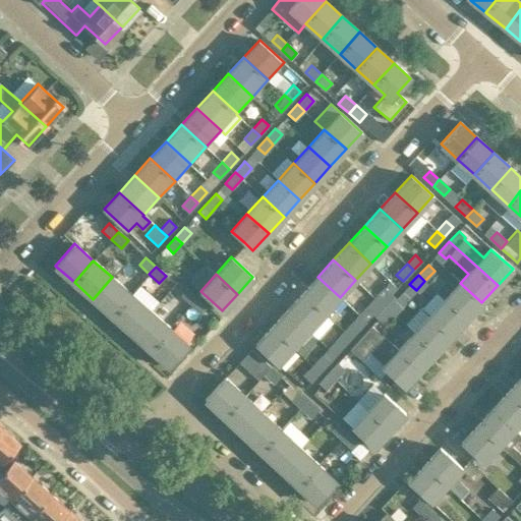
[(112,315),(131,294),(112,277),(93,299),(112,315)]
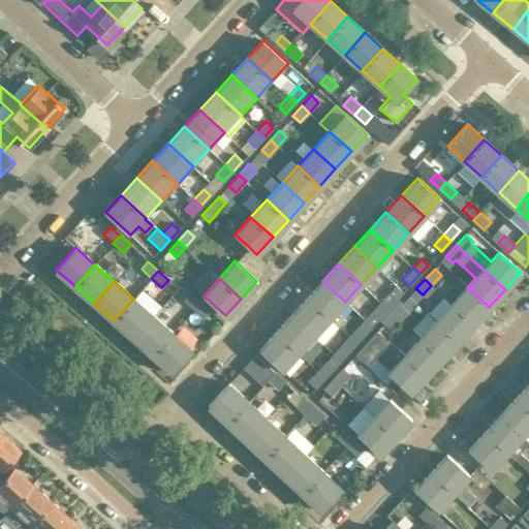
[(322,281),(307,298),(330,318),(338,327),(344,319),(336,312),(345,302),(322,281)]
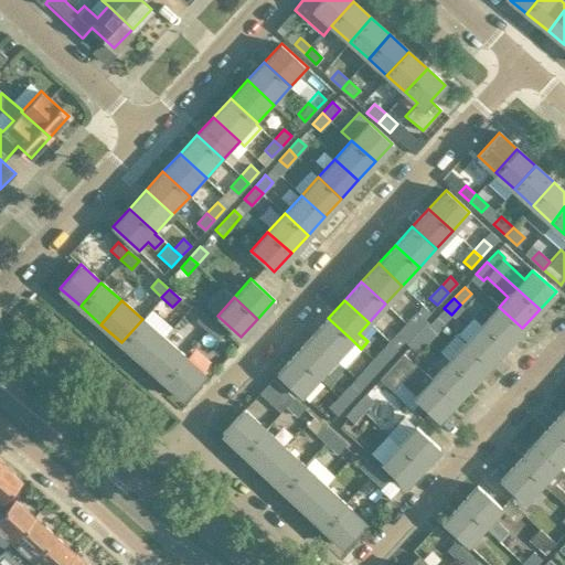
[(505,347),(522,328),(499,307),(482,324),(505,347)]
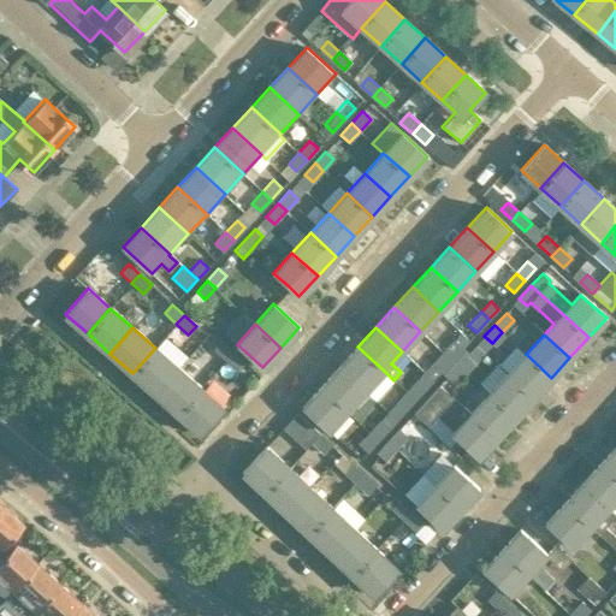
[(234,350),(221,339),(213,349),(224,360),(234,350)]
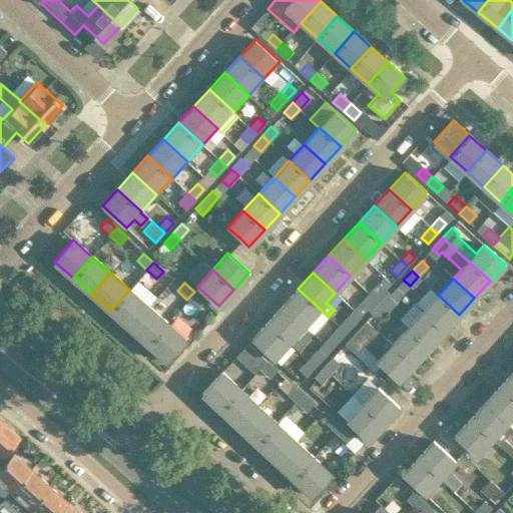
[(388,293),(378,284),(369,294),(379,302),(388,293)]
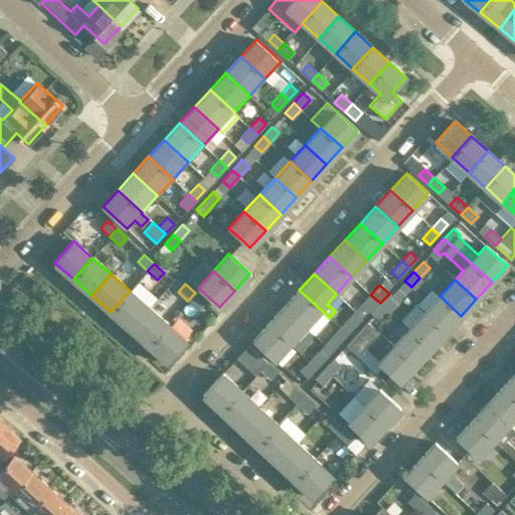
[(321,310),(299,290),(284,307),(306,327),(321,310)]
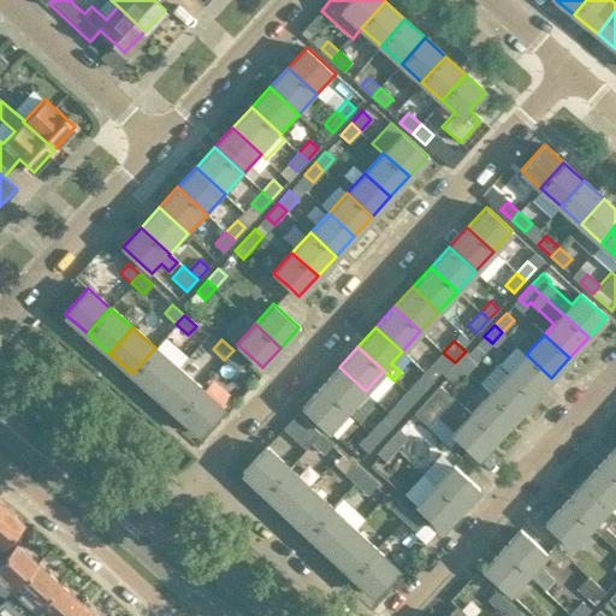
[(155,394),(178,367),(155,348),(132,373),(155,394)]
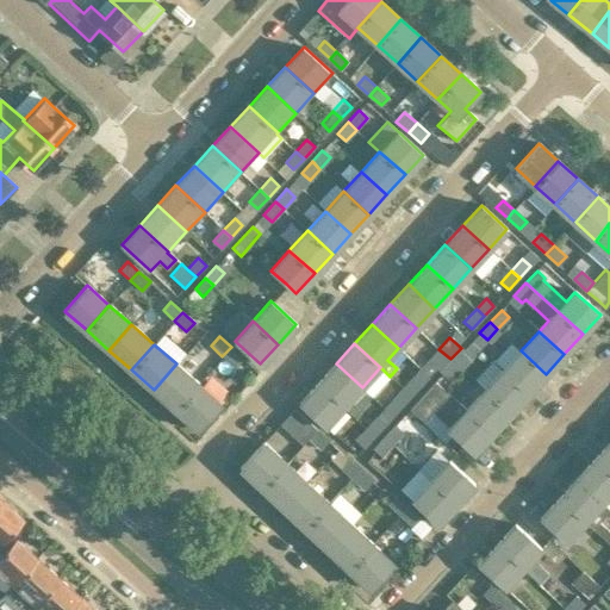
[(243,359),(231,347),(222,356),(234,368),(235,367),(243,359)]
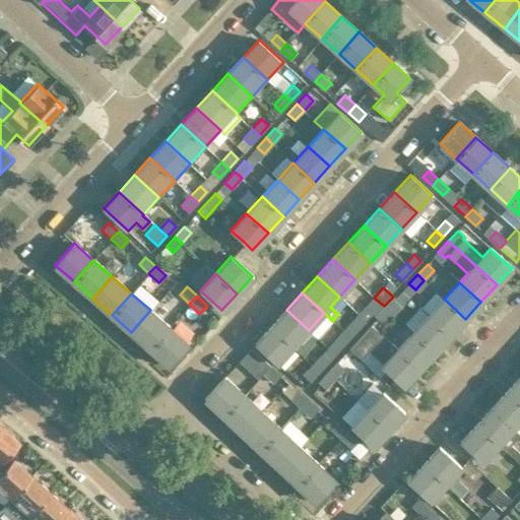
[(393,314),(402,305),(393,297),(384,306),(393,314)]
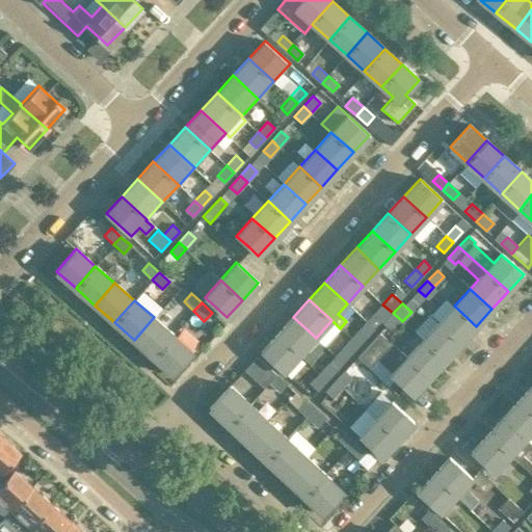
[(383,322),(393,313),(382,304),(373,315),(380,321),(381,320),(383,322)]
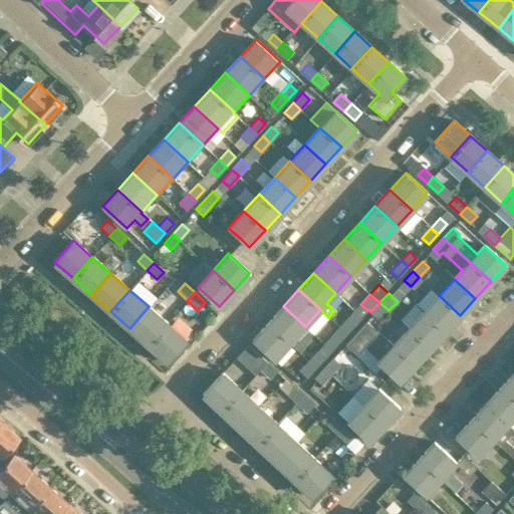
[(460,315),(439,295),(423,312),(445,331),(460,315)]
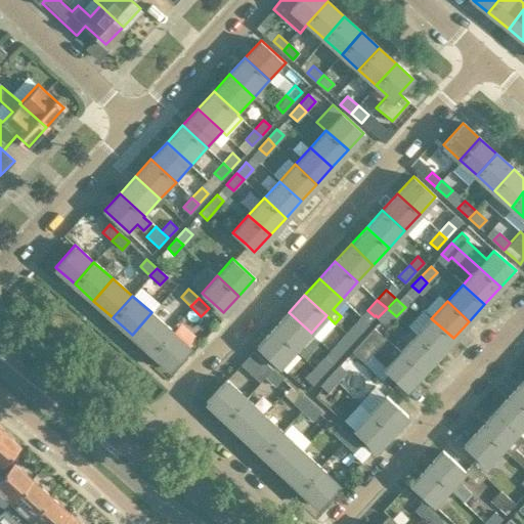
[(396,316),(387,308),(378,317),(381,320),(374,328),(381,334),(396,316)]
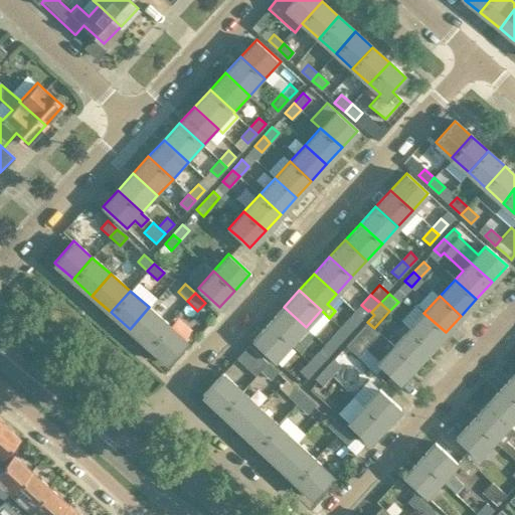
[(149,345),(168,323),(149,307),(130,329),(149,345)]
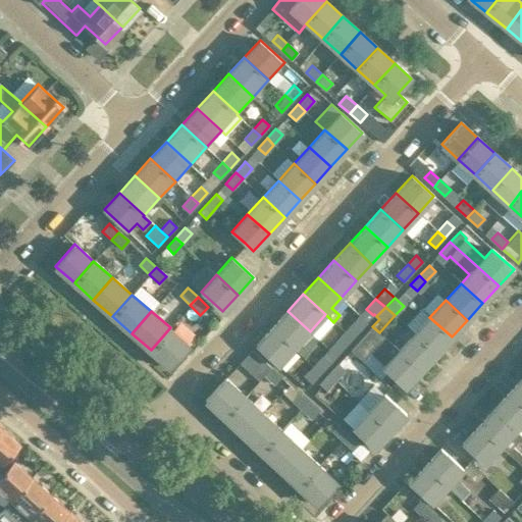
[(310,331),(288,311),(272,327),(294,348),(310,331)]
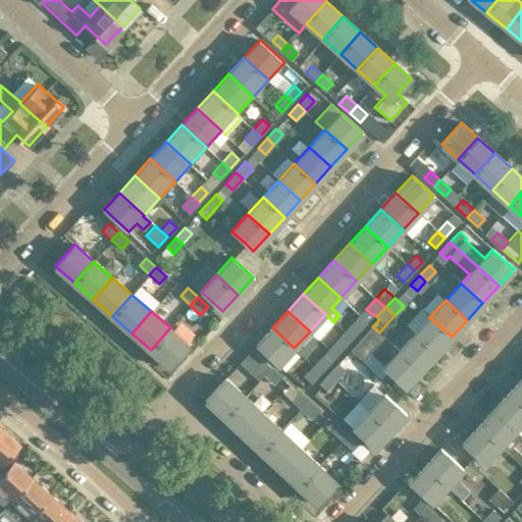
[(452,336),(429,317),(414,333),(435,354),(452,336)]
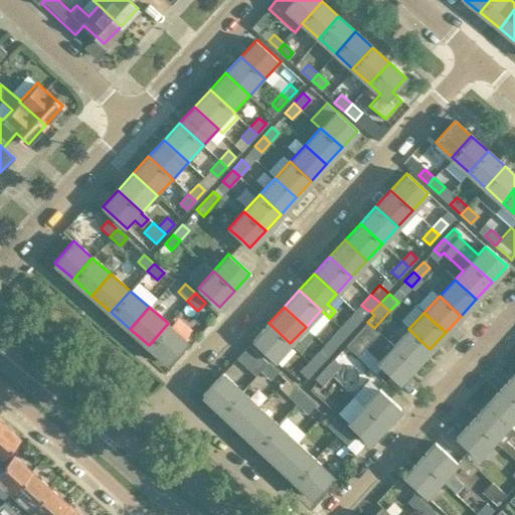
[(347,334),(356,324),(349,318),(340,328),(347,334)]
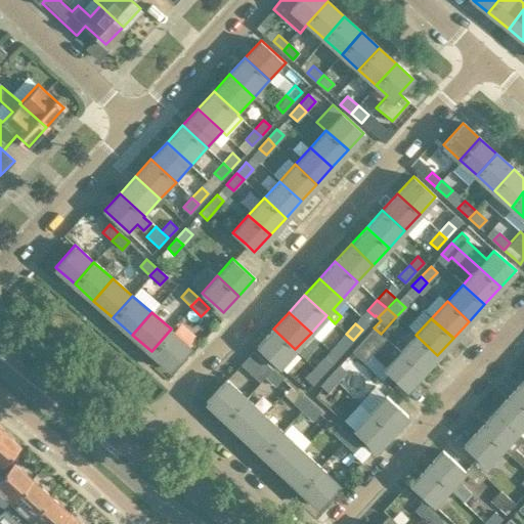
[(406,389),(422,372),(400,352),(394,346),(381,334),(374,328),(352,352),(363,362),(379,345),(394,358),(385,368),(406,389)]
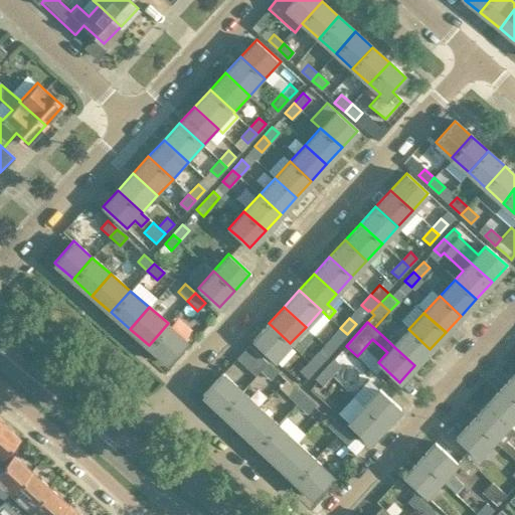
[(187,340),(172,327),(168,323),(149,345),(168,362),(187,340)]
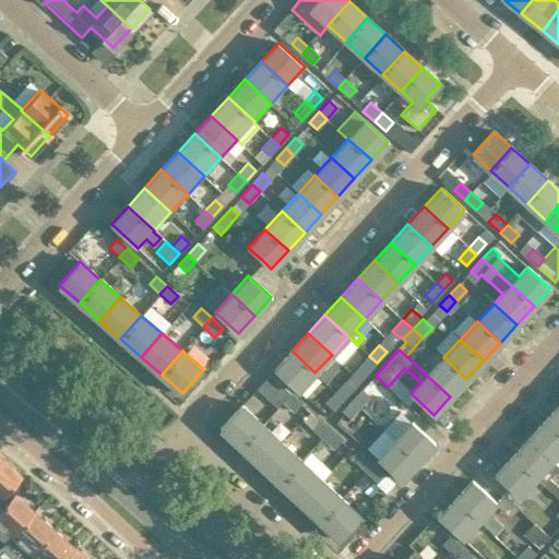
[(314,372),(292,351),(274,369),(294,387),(298,391),(314,372)]
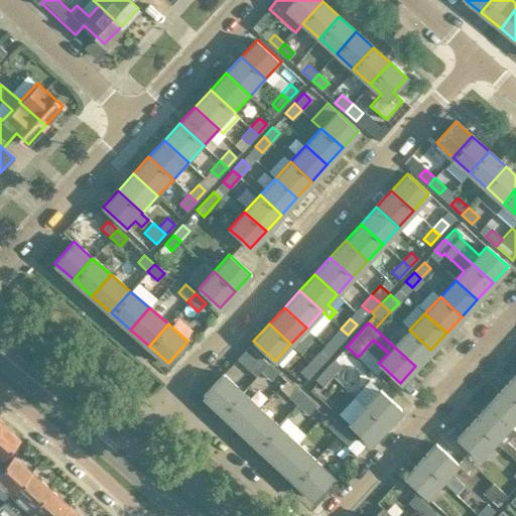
[(339,345),(348,335),(341,329),(332,339),(339,345)]
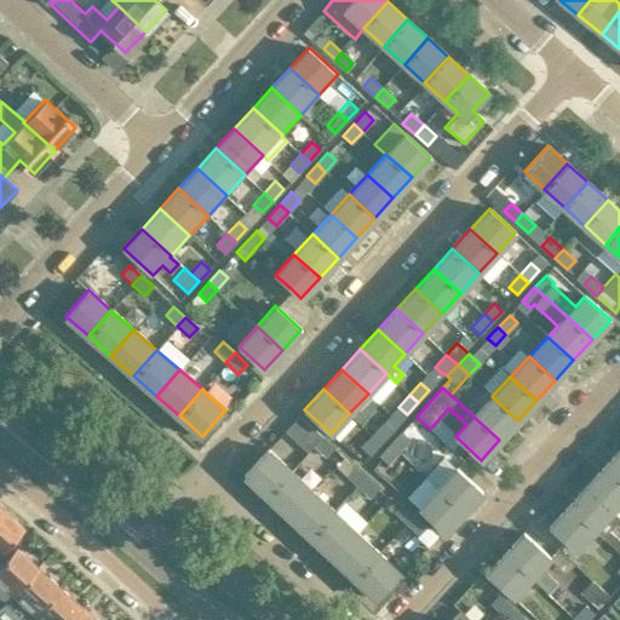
[(517,420),(492,396),(474,417),(499,440),(517,420)]
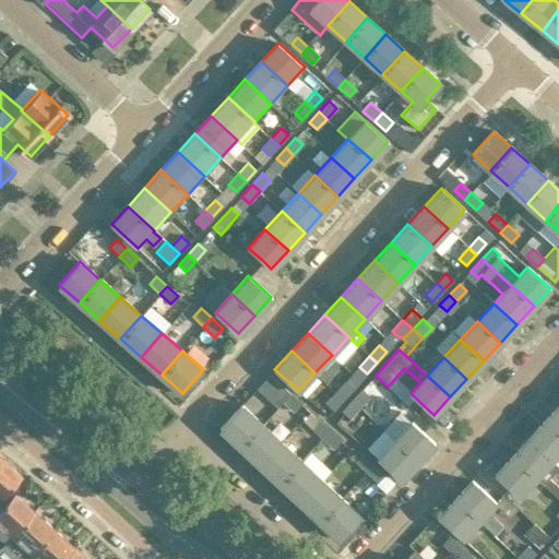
[(257,389),(277,406),(283,401),(290,392),(270,375),(257,389)]
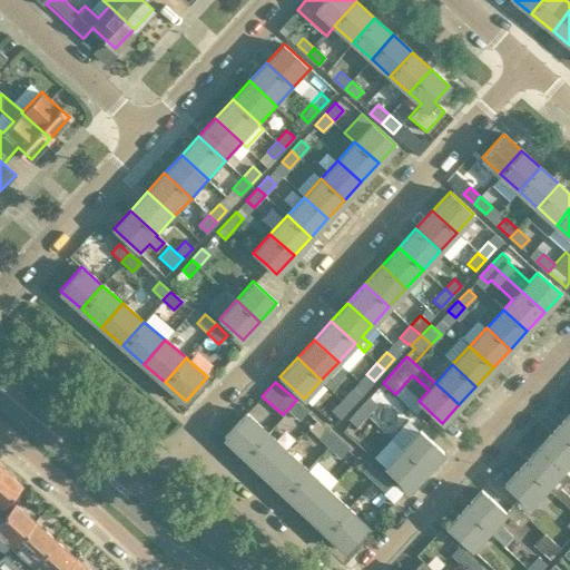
[(353,389),(343,400),(350,408),(361,396),(353,389)]
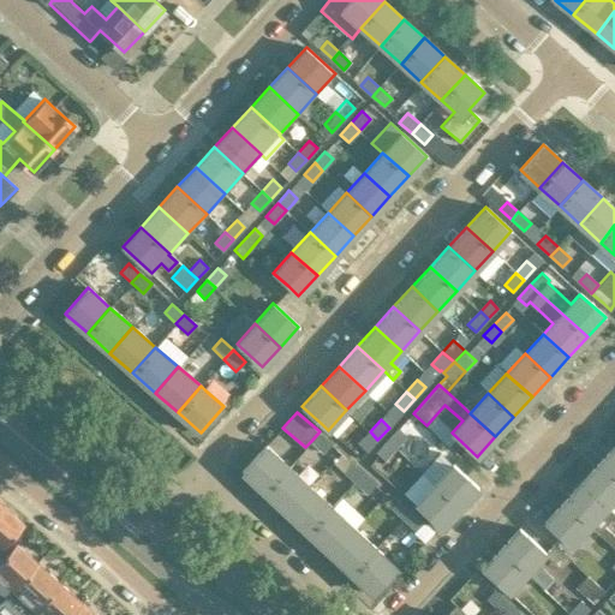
[(388,440),(395,447),(406,435),(399,429),(388,440)]
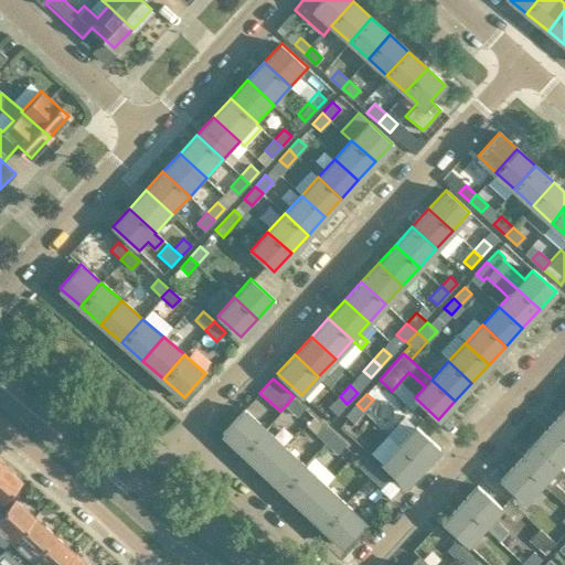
[(297,415),(305,407),(294,396),(286,405),(297,415)]
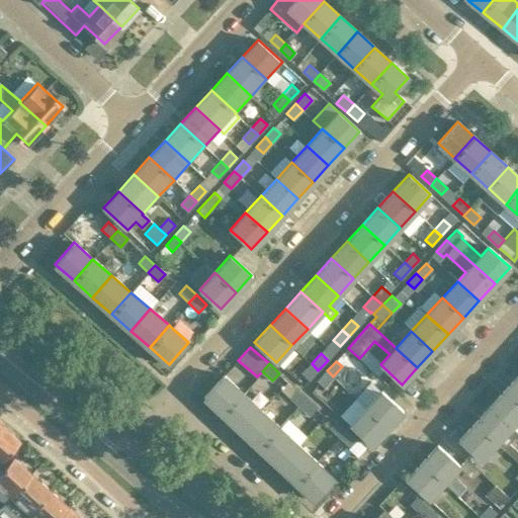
[(318,370),(312,363),(301,373),(309,380),(318,370)]
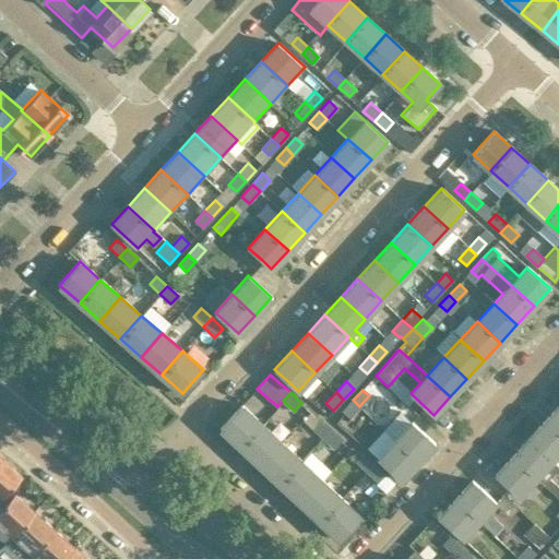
[(353,400),(343,411),(349,417),(359,406),(353,400)]
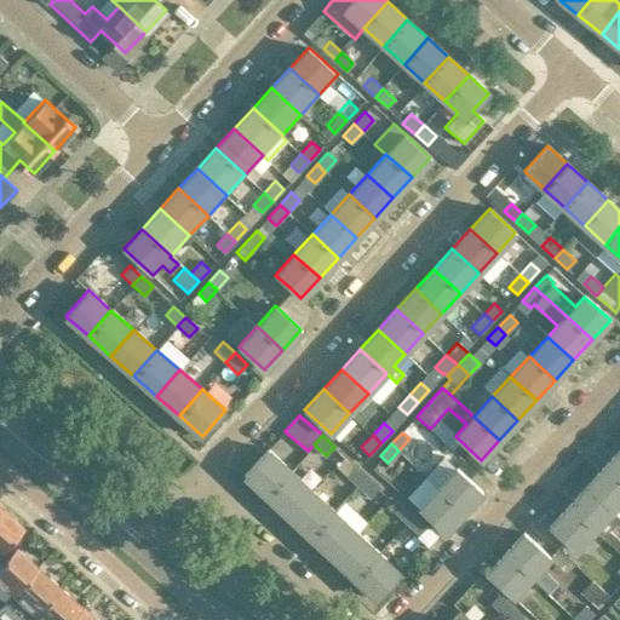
[(267,495),(291,470),(269,449),(245,475),(267,495)]
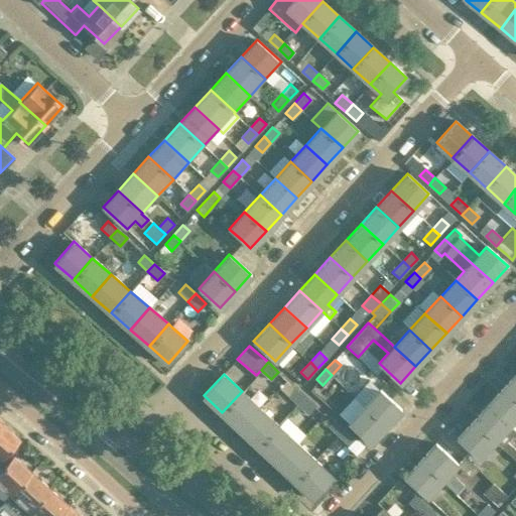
[(515,374),(504,387),(515,398),(515,374)]
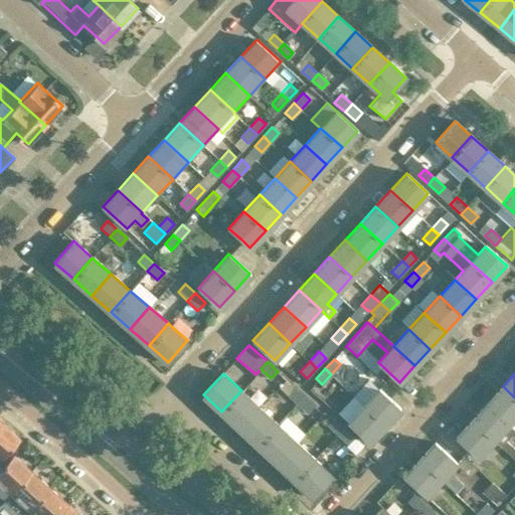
[(295,385),(288,393),(298,402),(305,394),(295,385)]
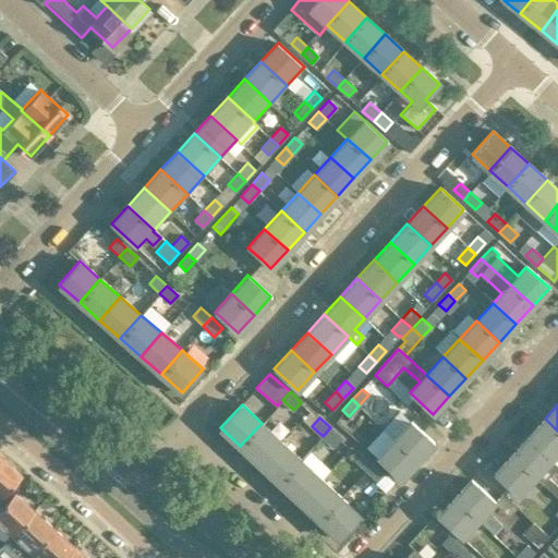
[(557,431),(545,419),(529,437),(552,458),(557,450),(557,431)]
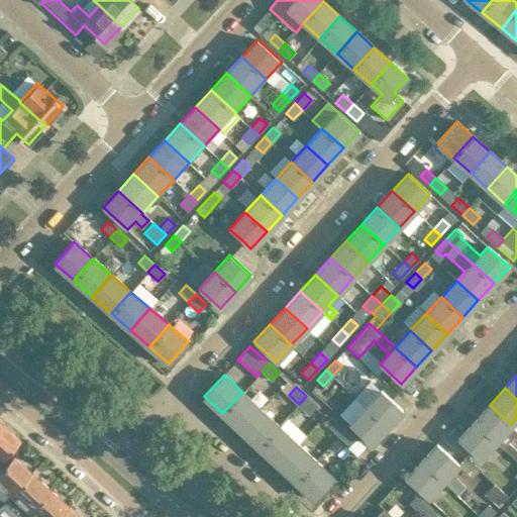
[(402,410),(381,390),(366,407),(386,427),(402,410)]
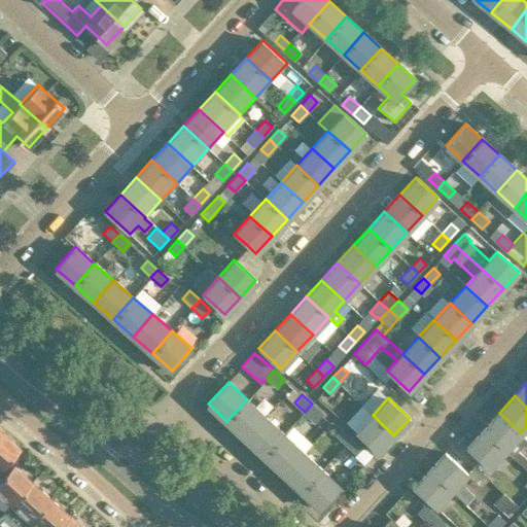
[(245,438),(266,417),(247,399),(226,421),(245,438)]
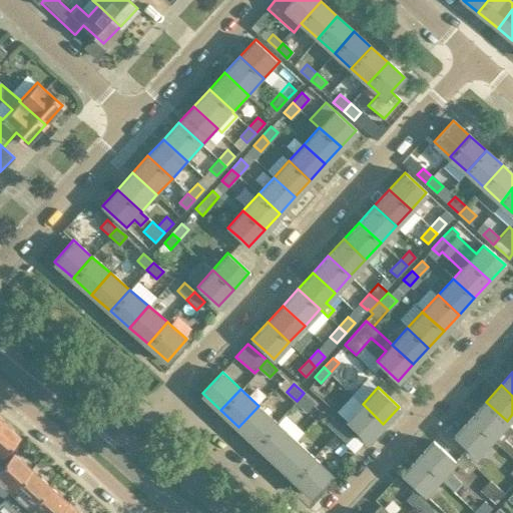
[(297,401),(306,410),(313,403),(304,393),(297,401)]
